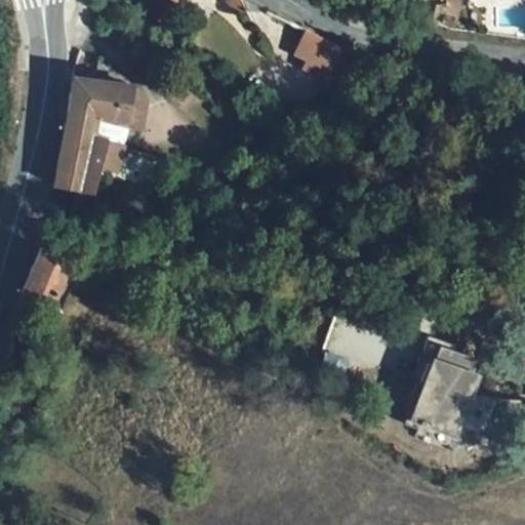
[(231,0),(230,1),(249,10),(252,3),(247,0),(231,0)]
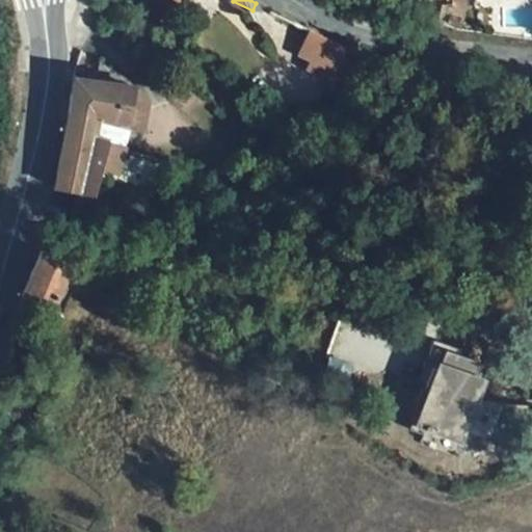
[(270,11),(256,3),(253,10),(278,23),(282,17),(270,11)]
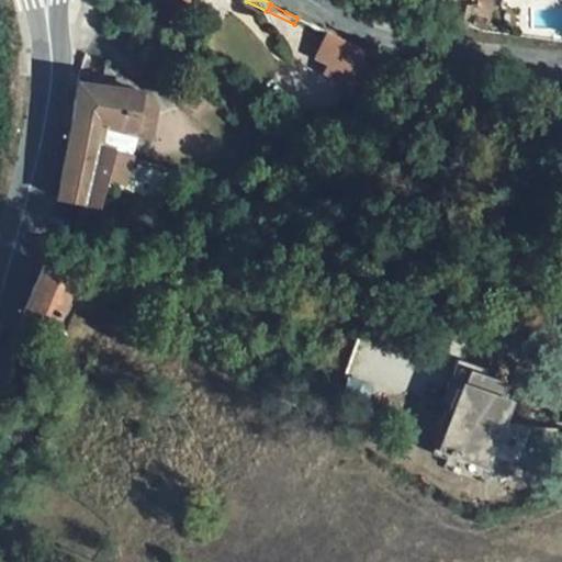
[(355,75),(367,49),(329,33),(318,58),(355,75)]
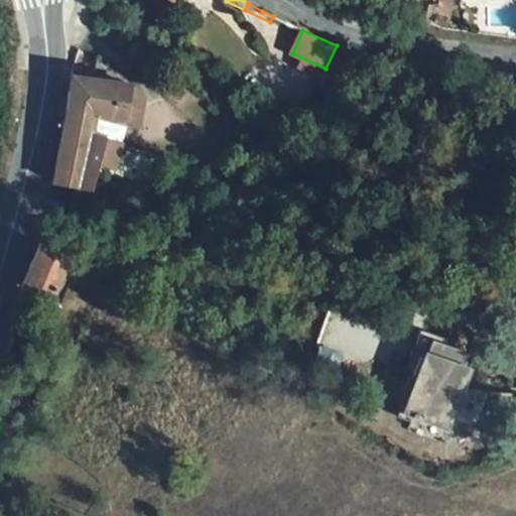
[(128,85),(70,77),(63,111),(96,115),(95,119),(139,124),(143,98),(135,90),(128,88),(128,85)]
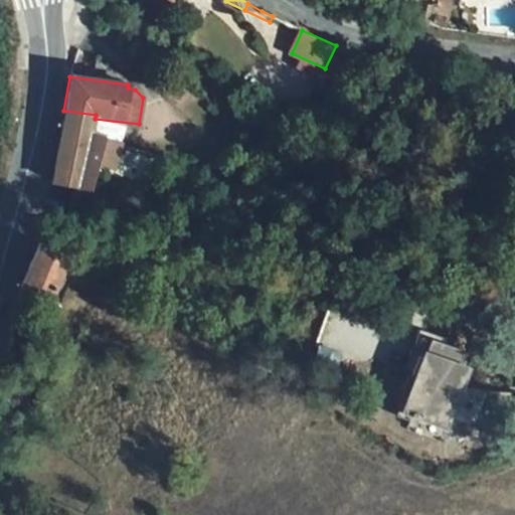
[(63,111),(51,179),(97,188),(99,181),(93,180),(97,163),(113,167),(116,144),(92,137),(95,119),(96,115),(63,111)]
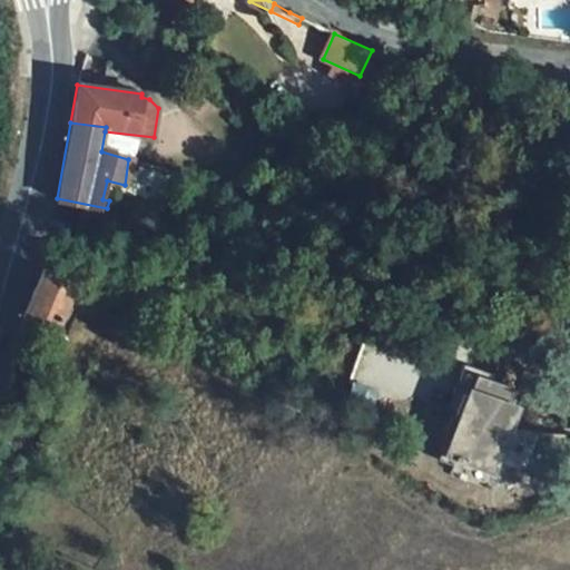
[(183,175),(128,159),(125,185),(124,193),(174,207),(183,175)]
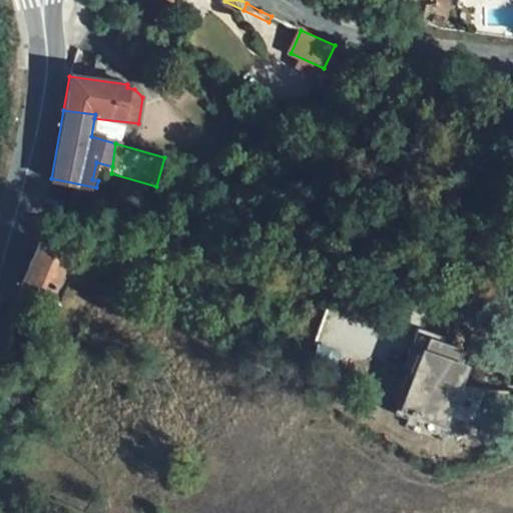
[(169,158),(164,157),(156,186),(162,187),(169,158)]
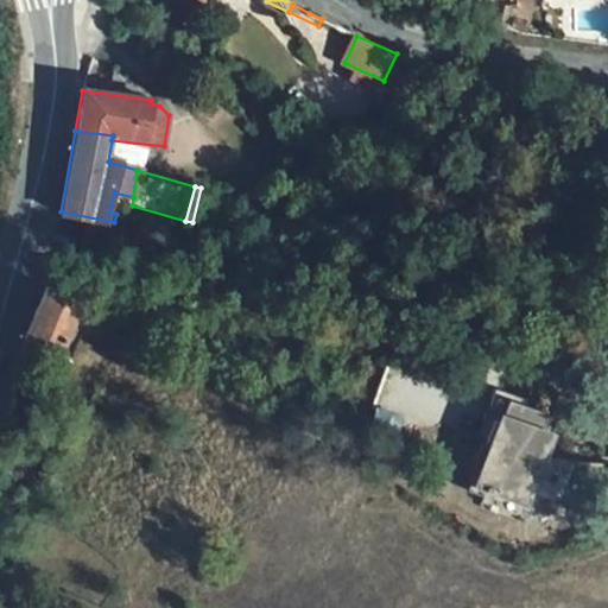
[(48,286),(25,341),(29,342),(25,349),(38,354),(42,348),(61,355),(81,306),(48,286)]
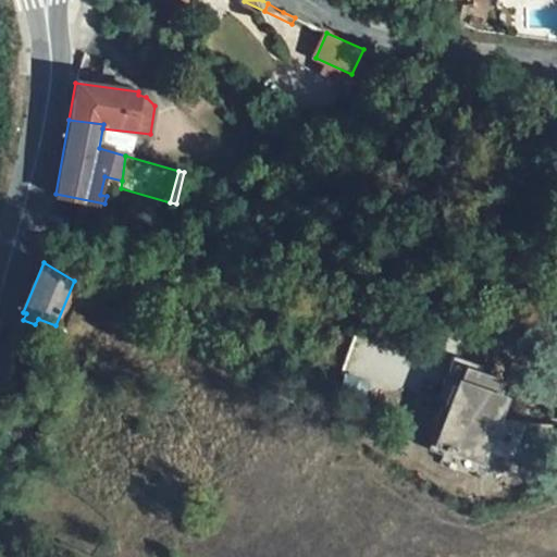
[(486,463),(502,420),(497,417),(509,383),(489,375),(491,370),(454,358),(438,400),(452,406),(437,446),(443,447),(442,449),(454,454),(455,452),(486,463)]
